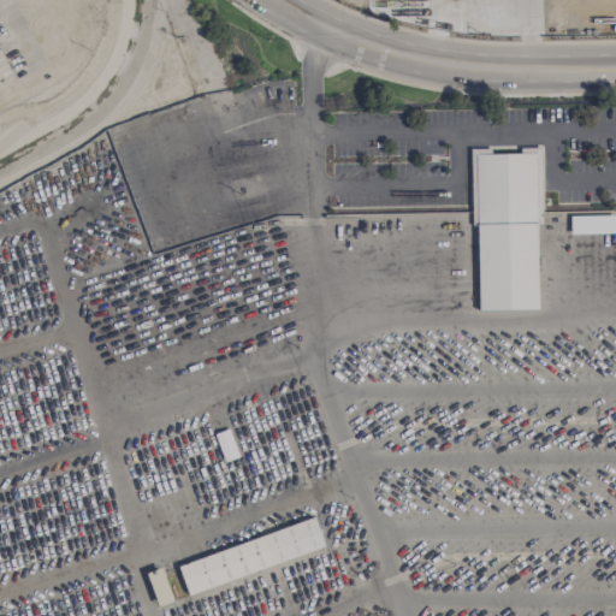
[(538,311),(537,225),(542,225),(540,148),(519,149),(519,154),(490,155),(490,149),(469,149),(471,227),(477,227),(478,312),(538,311)]
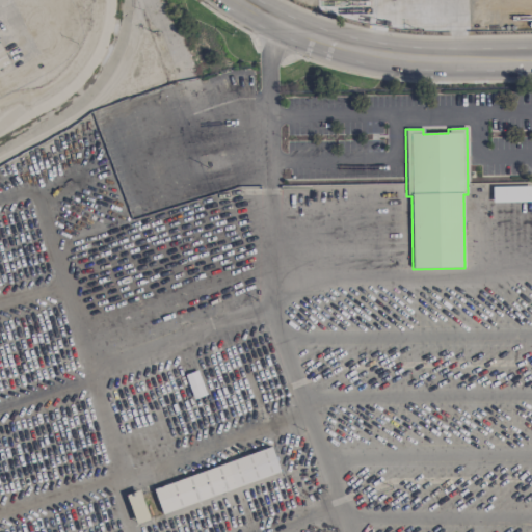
[(491,187),(493,203),(531,202),(530,187),(491,187)]
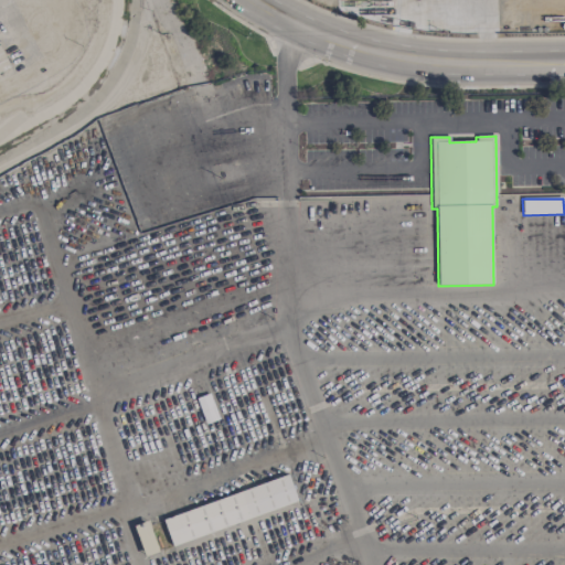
[(217,420),(210,394),(196,398),(204,424),(217,420)]
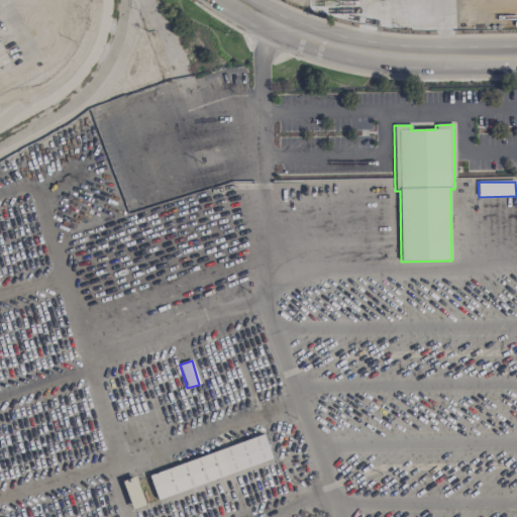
[(148,475),(157,500),(273,460),(264,435),(148,475)]
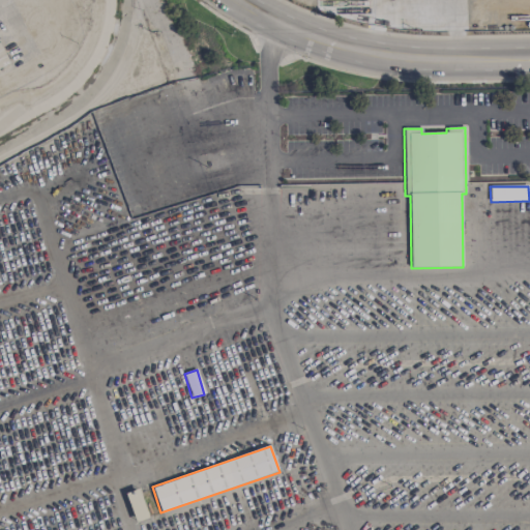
[(126,493),(134,522),(147,519),(140,490),(126,493)]
